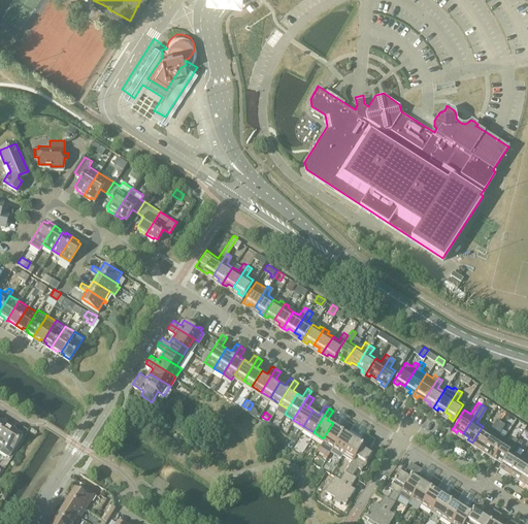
[(483,426),(472,443),(476,445),(477,443),(484,447),(500,420),(496,417),(488,429),(483,426)]
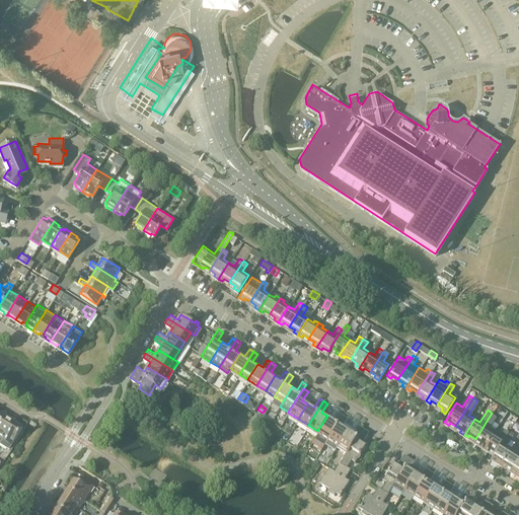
[(324,441),(343,414),(339,411),(332,420),(327,416),(317,431),(315,435),(324,441)]
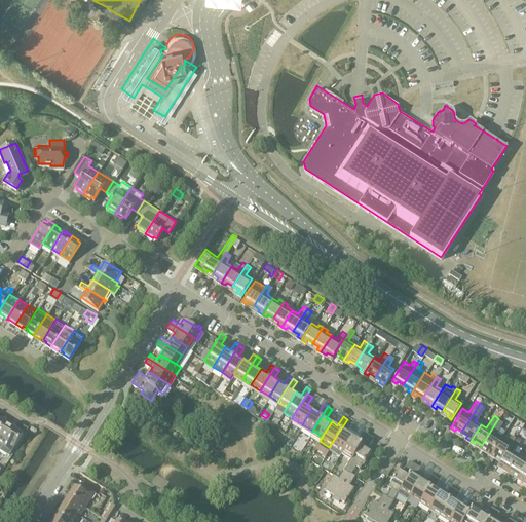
[(0,445),(2,443),(12,426),(9,424),(10,422),(5,418),(0,425),(0,445)]
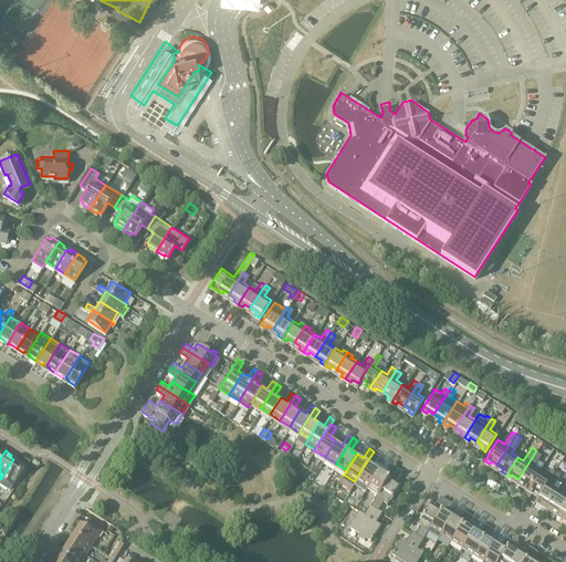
[(536,450),(519,479),(524,482),(523,485),(527,488),(538,470),(541,467),(534,464),(541,453),(536,450)]
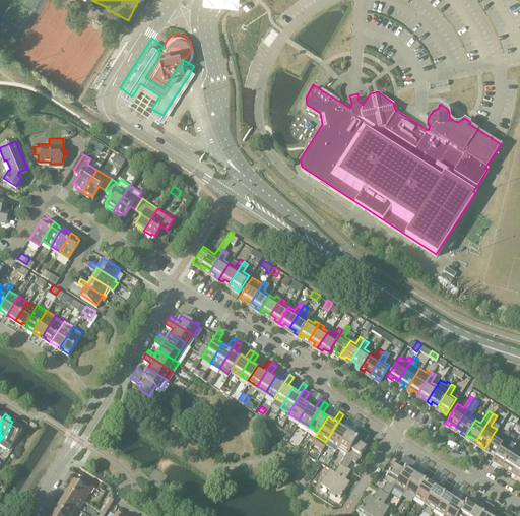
[(335,449),(338,444),(347,430),(341,426),(347,416),(343,414),(325,442),(335,449)]
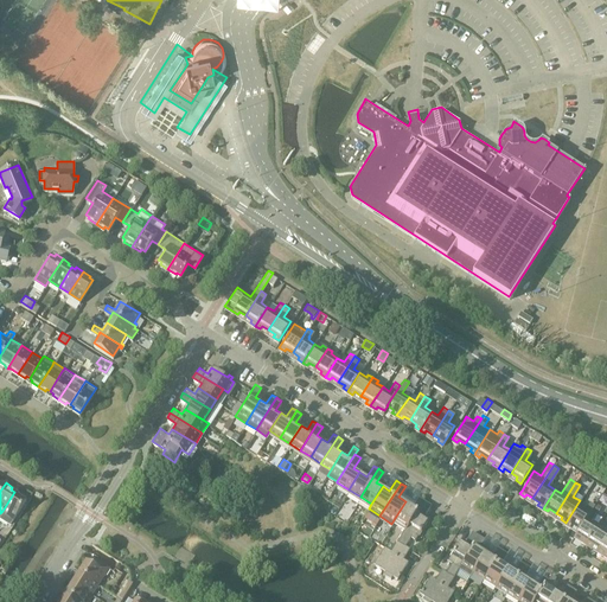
[(18,493),(14,492),(2,511),(13,518),(26,497),(19,492),(18,493)]
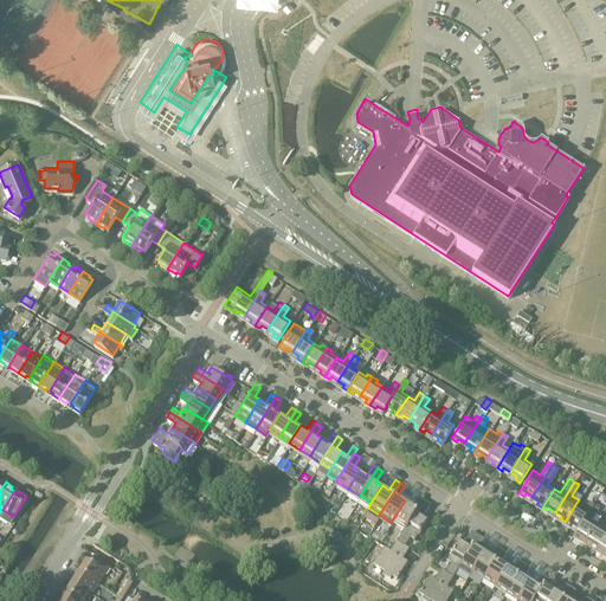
[(412,504),(405,501),(394,517),(405,524),(423,497),(418,493),(412,504)]
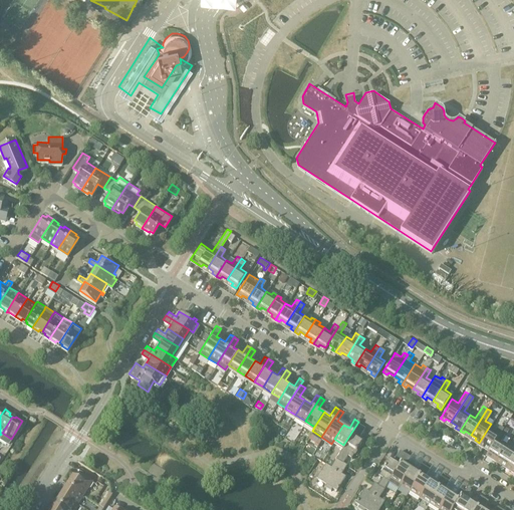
[(358,422),(343,445),(336,457),(342,461),(342,460),(347,453),(351,455),(361,439),(357,437),(364,426),(358,422)]
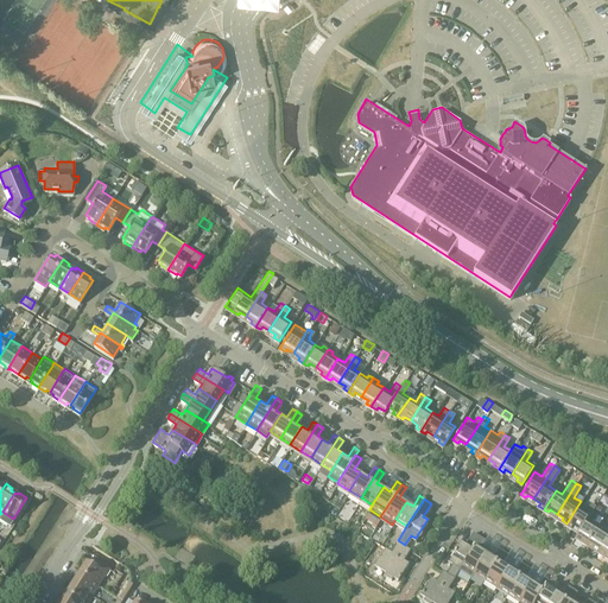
[(578,505),(567,524),(571,527),(572,524),(580,528),(588,514),(589,514),(593,508),(596,503),(590,500),(587,506),(581,501),(578,505)]
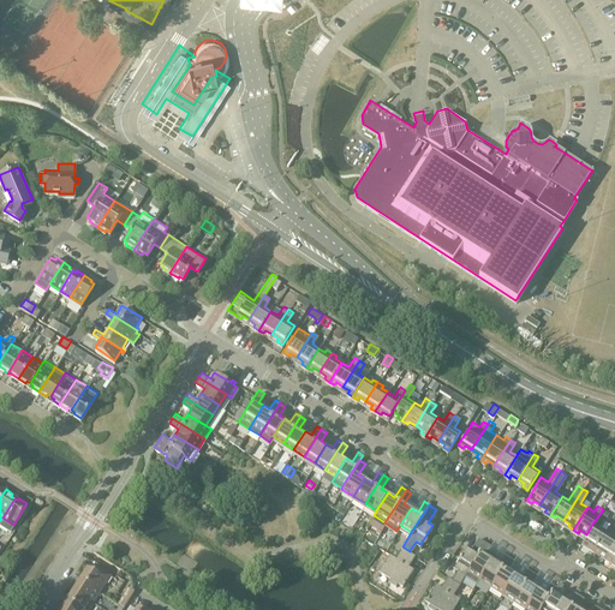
[(586,534),(583,539),(590,544),(587,546),(593,549),(605,531),(598,526),(604,518),(599,514),(596,520),(595,520),(586,534)]
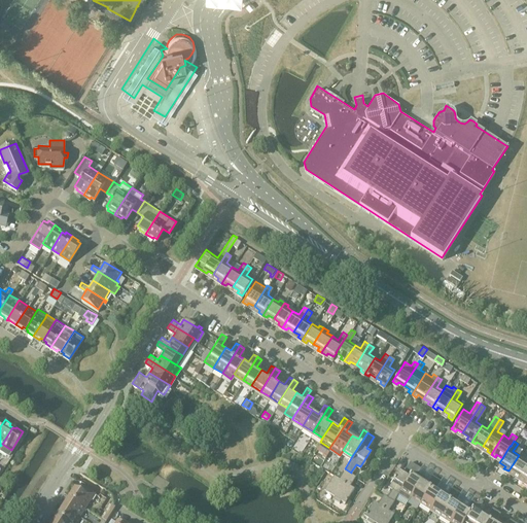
[(519,455),(508,471),(513,474),(514,472),(520,475),(526,462),(526,453),(524,458),(519,455)]
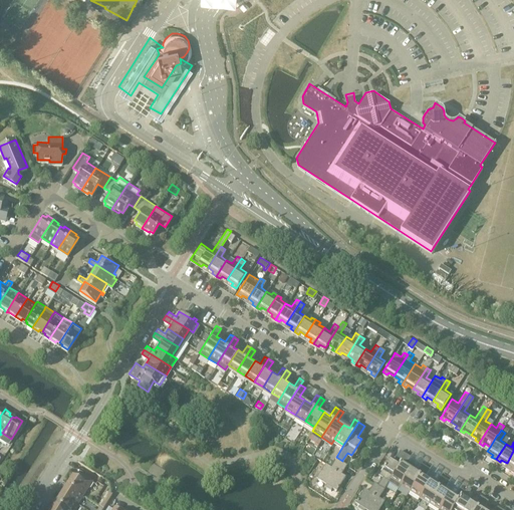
[(377,483),(383,487),(389,480),(392,476),(391,475),(406,452),(400,448),(393,459),(389,456),(378,473),(382,475),(377,483)]
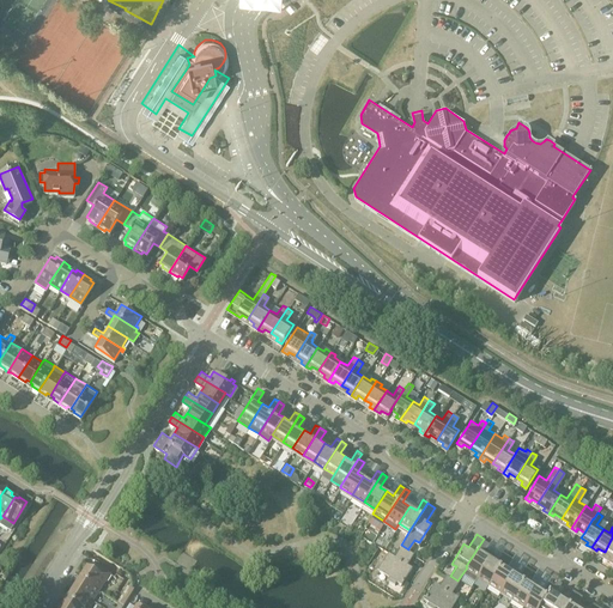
[(467,567),(463,572),(474,579),(478,575),(489,557),(483,552),(489,541),(484,539),(466,566),(467,567)]
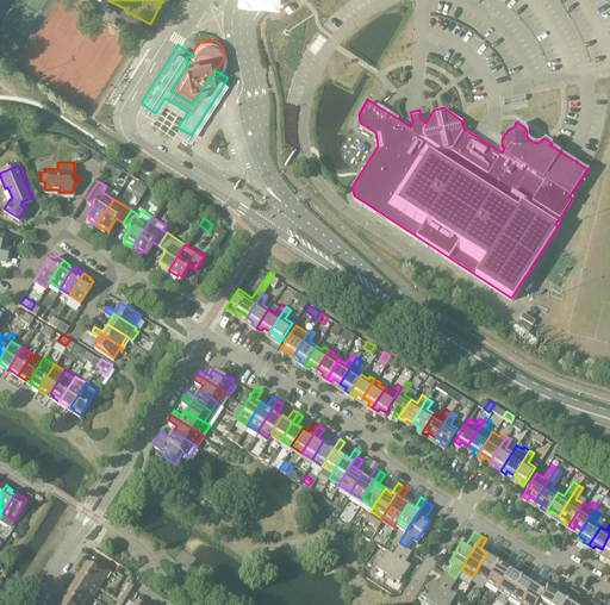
[(399,542),(396,548),(392,552),(387,548),(386,547),(375,565),(387,572),(385,574),(392,579),(394,577),(399,579),(410,562),(405,559),(411,549),(406,546),(406,547),(399,542)]
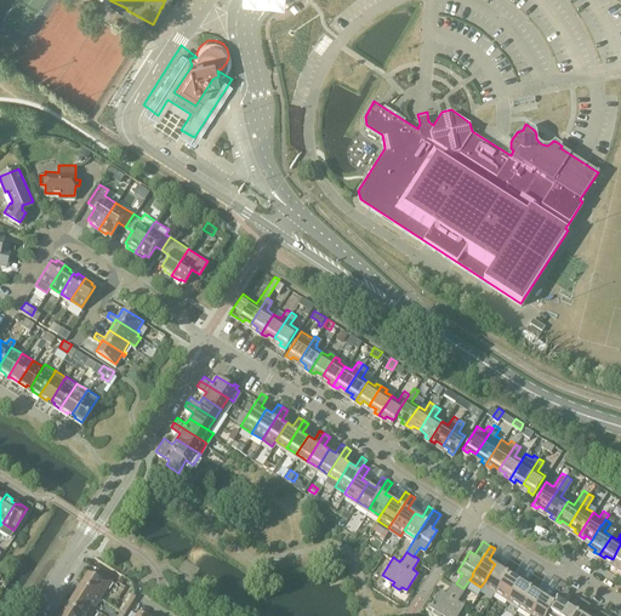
[(495,564),(484,582),(495,589),(513,560),(510,558),(502,568),(495,564)]
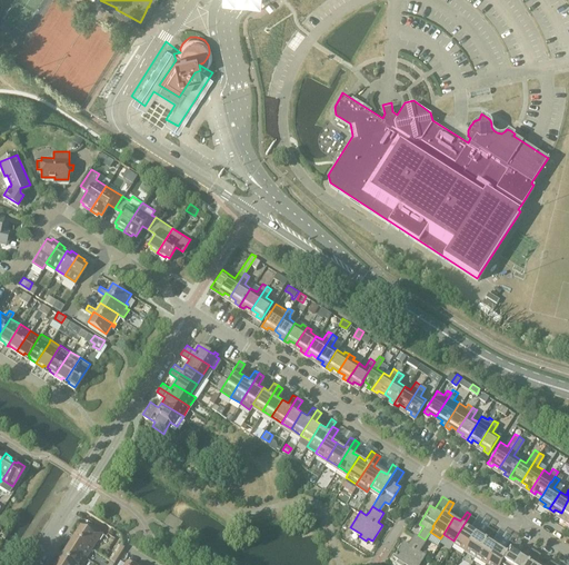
[(470,514),(453,541),(465,547),(475,531),(469,527),(476,517),(470,514)]
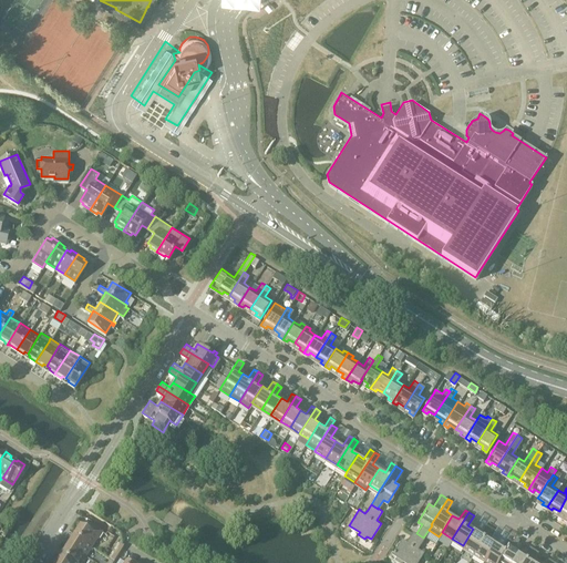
[(73,532),(73,533),(92,544),(98,535),(102,529),(83,517),(74,532),(73,532)]
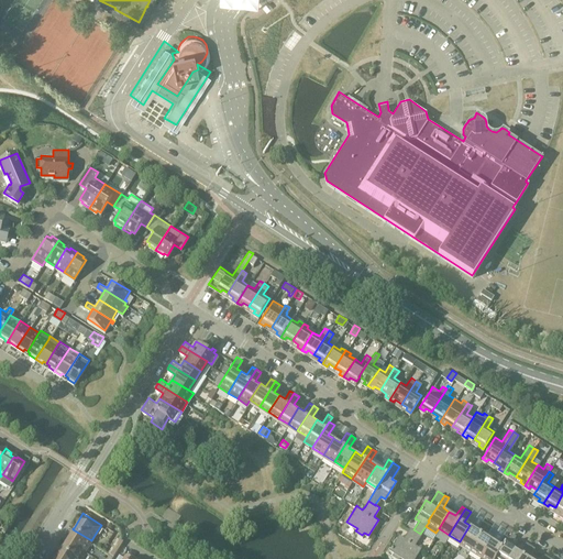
[(470,525),(460,541),(471,548),(487,522),(483,519),(476,529),(470,525)]
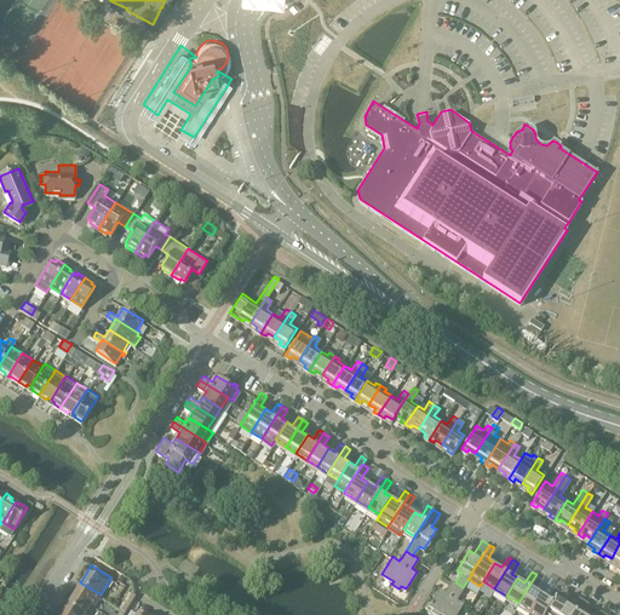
[(537,574),(518,603),(529,610),(541,592),(534,588),(541,578),(537,574)]
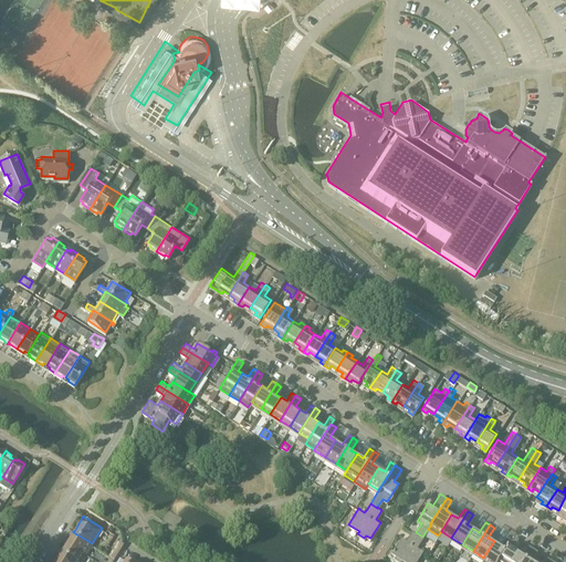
[(401,536),(391,551),(396,554),(394,557),(400,561),(402,559),(407,561),(415,561),(423,550),(417,545),(422,537),(416,532),(411,529),(406,539),(401,536)]
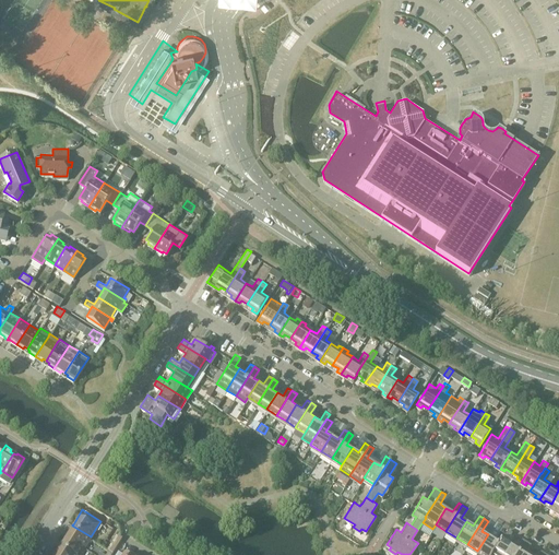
[(72,526),(67,534),(84,545),(91,536),(72,526)]
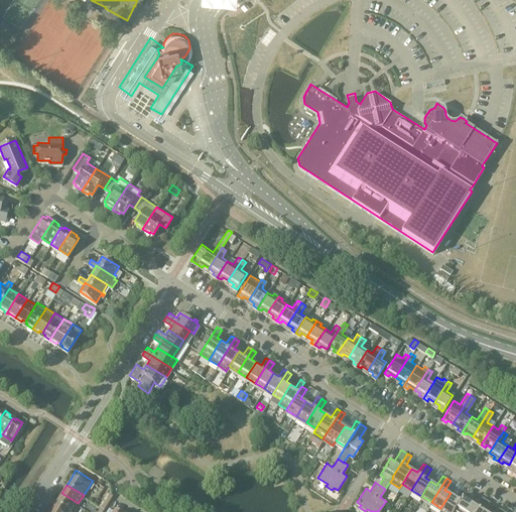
[(455,509),(453,511),(464,511),(471,501),(467,499),(473,489),(469,487),(466,491),(454,509),(455,509)]
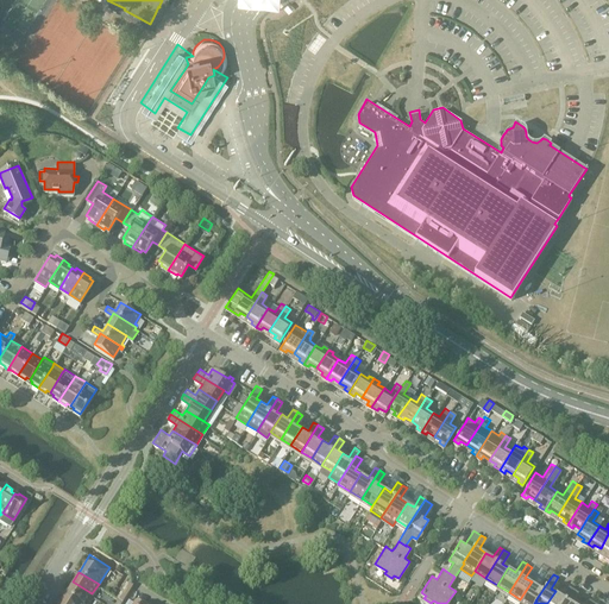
[(520,599),(518,603),(534,603),(537,601),(535,601),(550,579),(545,576),(538,586),(532,582),(520,599)]
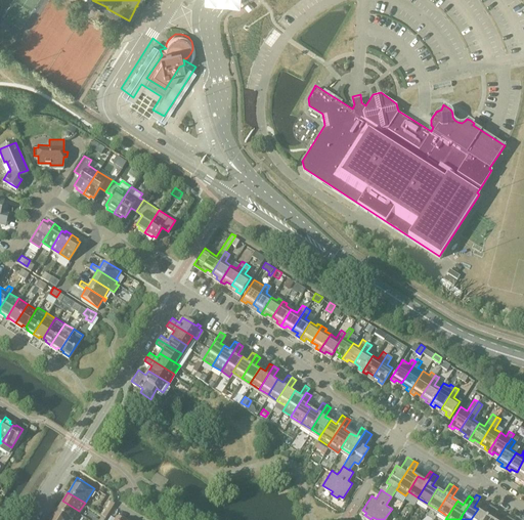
[(105,515),(115,502),(111,499),(101,513),(105,515)]
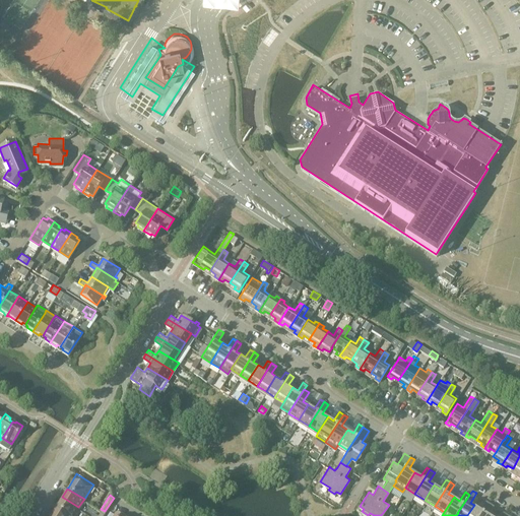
[(73,515),(78,507),(62,497),(57,505),(56,505),(56,506),(73,515)]
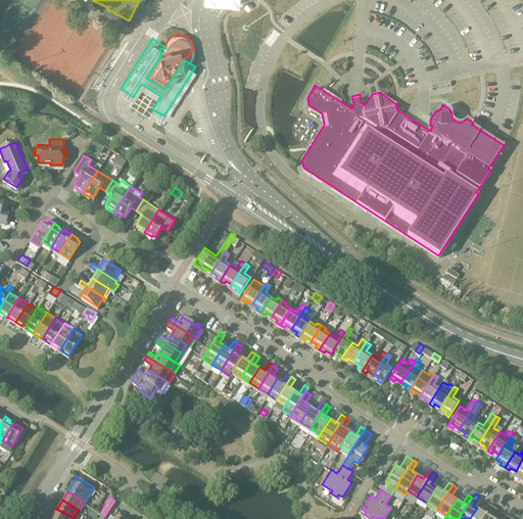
[(477,508),(470,518),(482,518),(492,505),(488,502),(482,511),(477,508)]
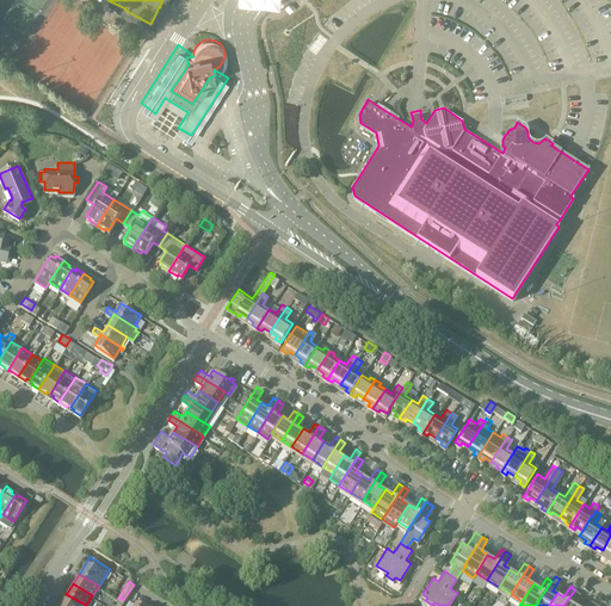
[(575,589),(563,605),(578,605),(573,603),(580,592),(575,589)]
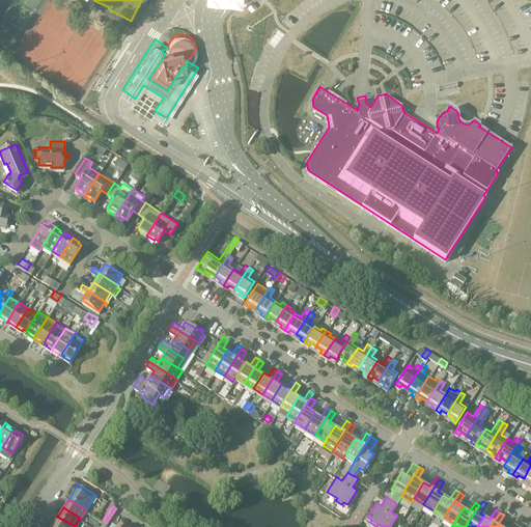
[(57,517),(52,525),(54,526),(74,526),(75,526),(57,517)]
